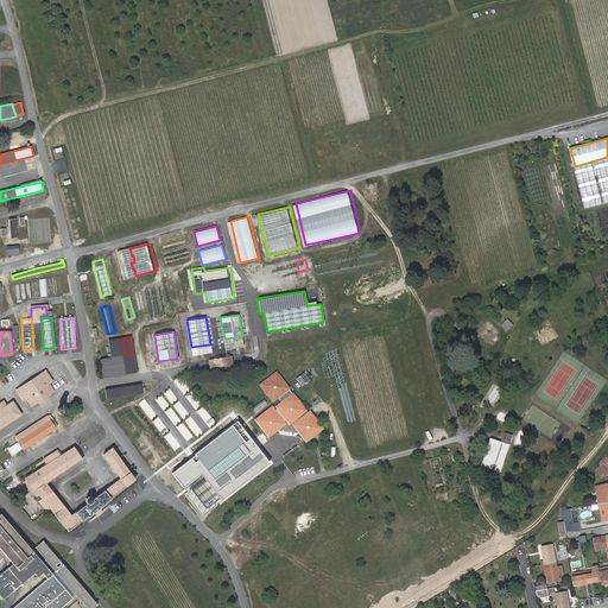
[(242,336),(225,339),(226,349),(244,347),(242,336)]
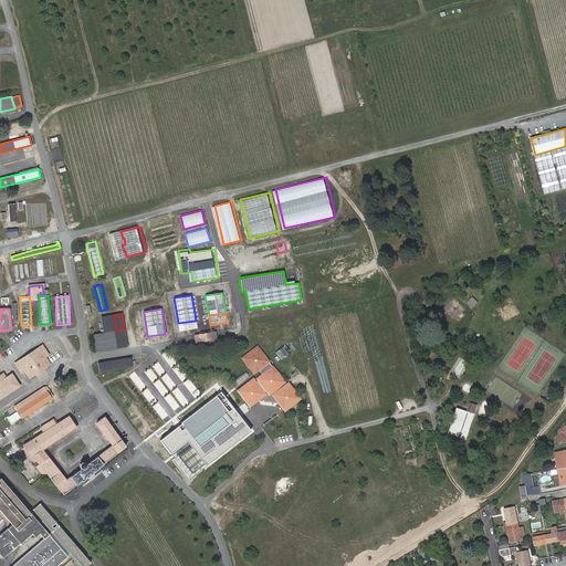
[(101,317),(102,326),(113,324),(112,315),(101,317)]
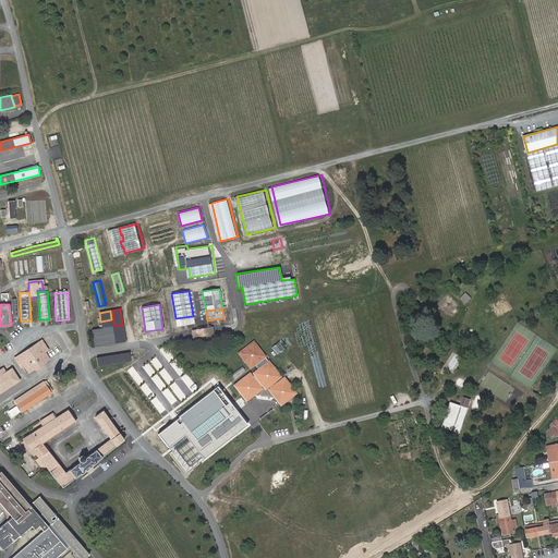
[(100,322),(102,329),(104,335),(113,334),(123,331),(122,325),(114,326),(112,311),(110,311),(111,319),(100,322)]
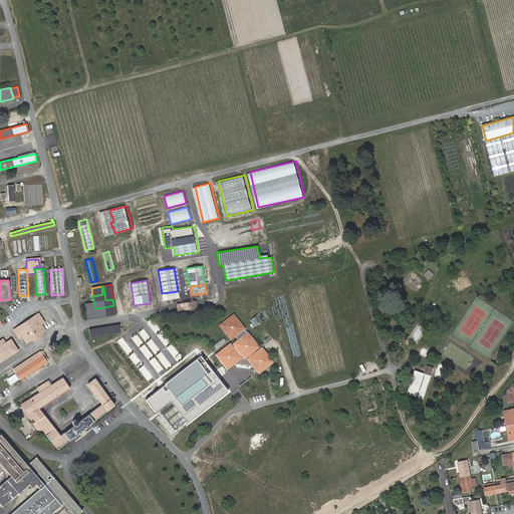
[(178,291),(162,293),(163,300),(179,298),(178,291)]
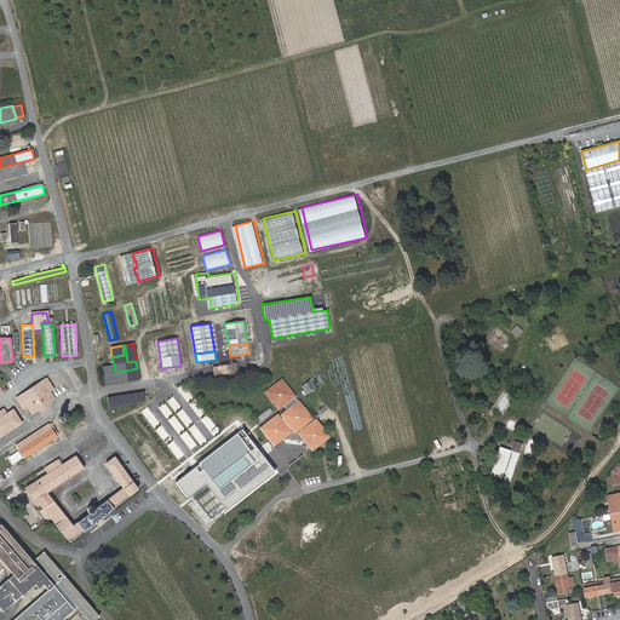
[(235,363),(213,367),(214,374),(236,371),(235,363)]
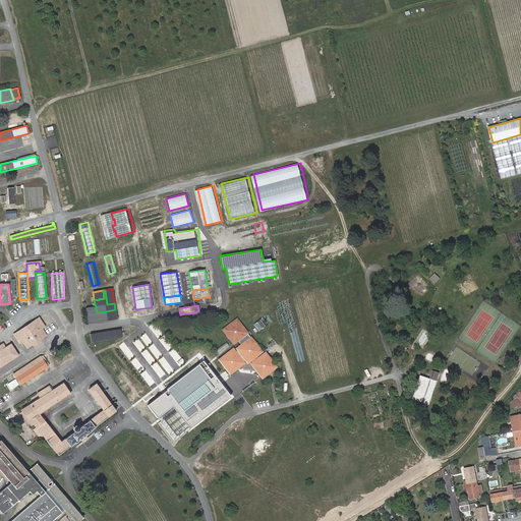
[(97,312),(96,307),(85,308),(88,323),(107,320),(117,319),(115,309),(106,311),(97,312)]
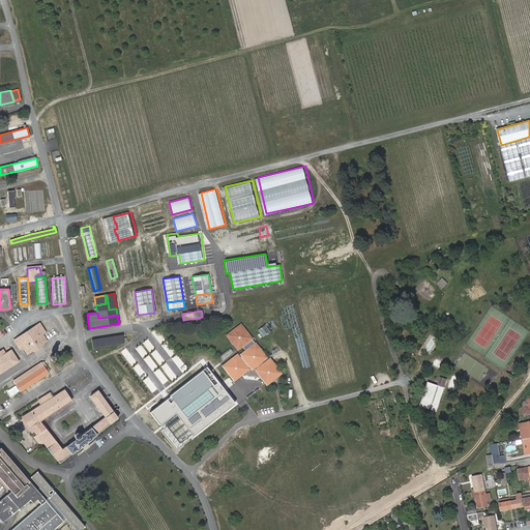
[(264,321),(258,326),(263,332),(269,327),(264,321)]
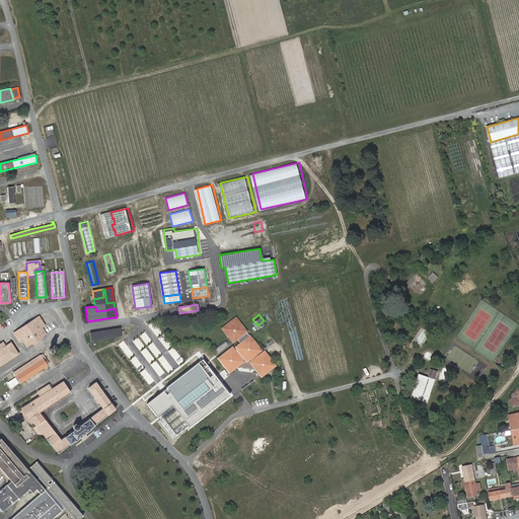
[(235,315),(218,329),(229,343),(233,339),(237,343),(232,347),(234,349),(232,350),(229,348),(227,349),(225,351),(220,355),(219,356),(230,369),(236,365),(237,364),(239,363),(244,358),(243,357),(244,356),(246,354),(246,352),(250,352),(249,355),(250,356),(252,358),(250,359),(257,367),(263,372),(269,367),(271,365),(276,361),(272,356),(271,355),(270,353),(265,347),(257,353),(256,351),(262,347),(257,342),(256,341),(254,339),(235,315)]
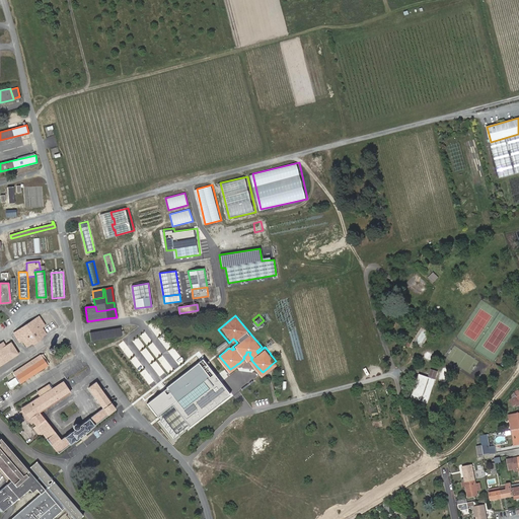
[(39,317),(13,334),(18,343),(22,341),(26,348),(32,344),(32,345),(41,340),(40,339),(46,335),(42,328),(45,326),(39,317)]
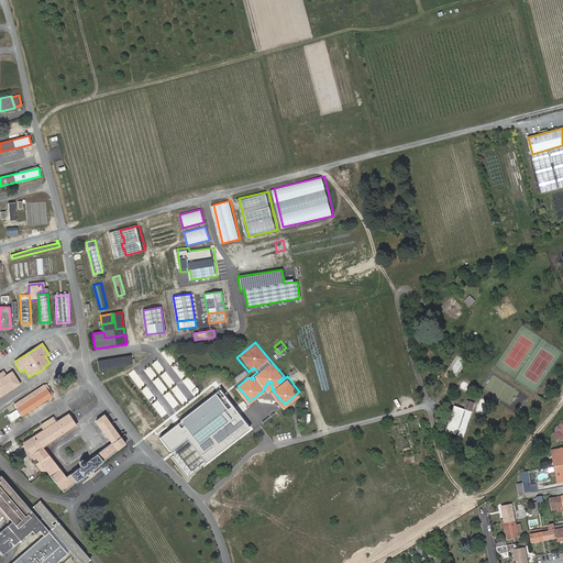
[(131,355),(98,361),(99,370),(132,364),(131,355)]
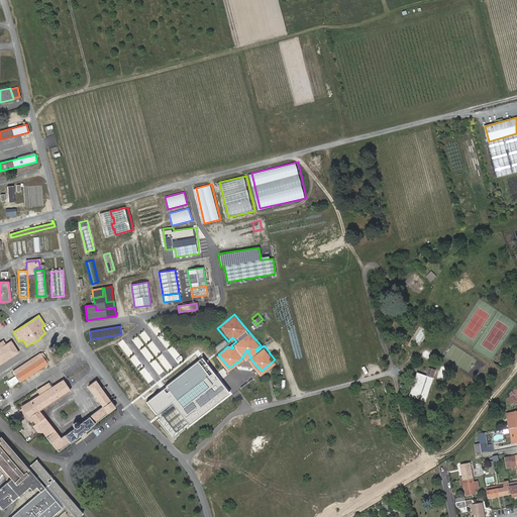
[(122,343),(156,389),(171,377),(137,332),(122,343)]
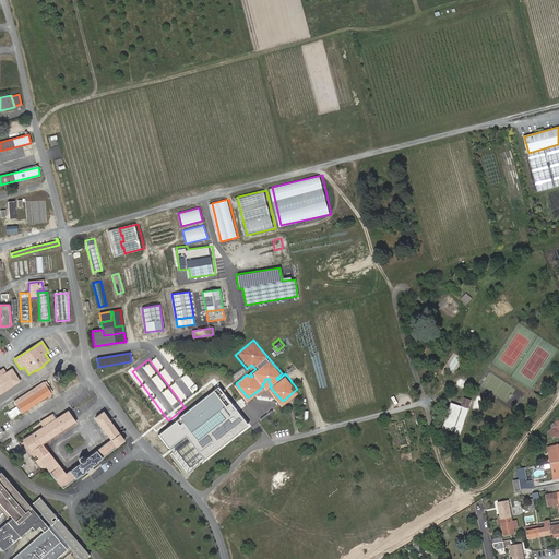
[(246,371),(244,368),(233,376),(236,380),(246,371)]
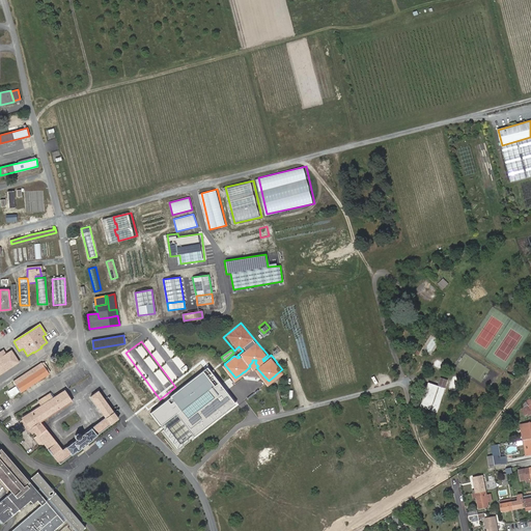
[(0,374),(18,363),(11,352),(6,356),(3,351),(0,353),(0,374)]
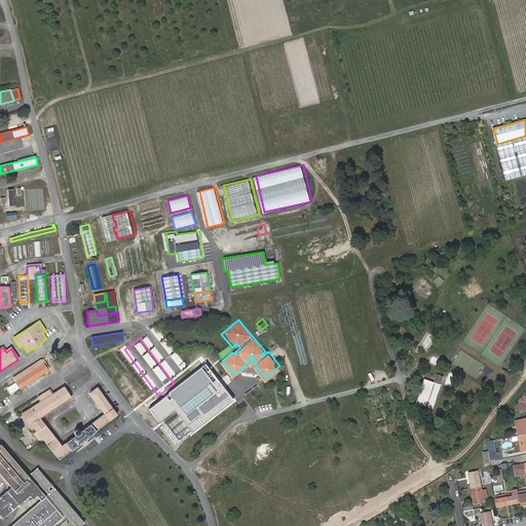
[(34,371),(39,377),(47,372),(48,371),(49,370),(43,360),(3,384),(10,396),(21,389),(15,382),(34,371)]
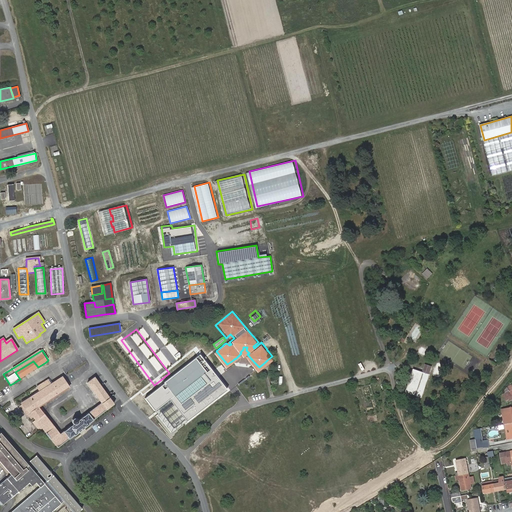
[(188,420),(228,389),(212,369),(204,359),(200,354),(166,380),(159,385),(160,387),(158,388),(146,398),(156,411),(169,399),(173,404),(163,412),(175,428),(186,419),(188,420)]
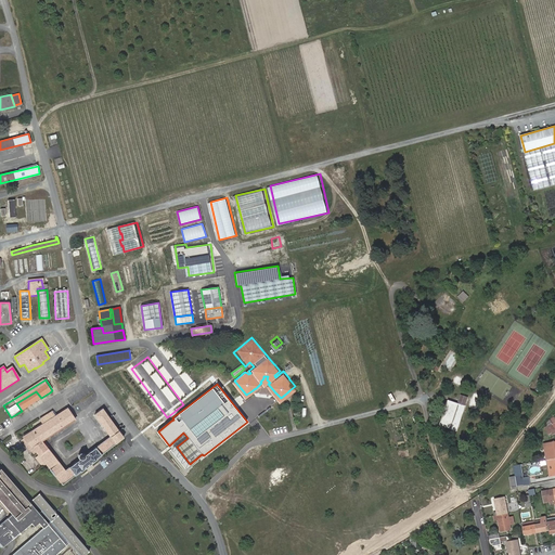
[(22,411),(41,398),(36,391),(16,403),(22,411)]
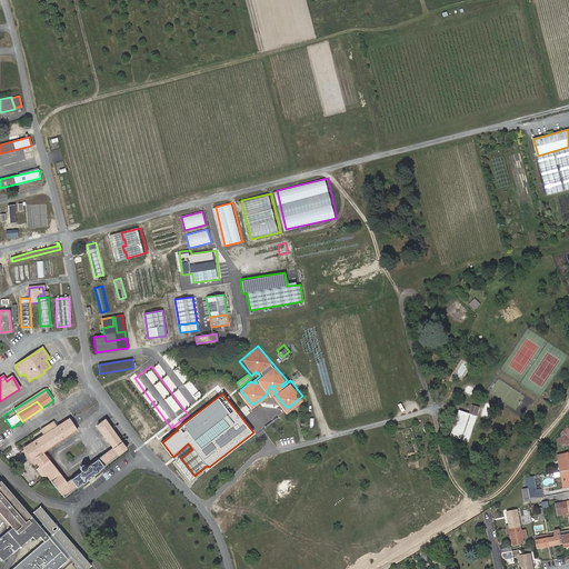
[(465,430),(470,413),(460,411),(452,437),(461,439),(469,441),(471,432),(465,430)]
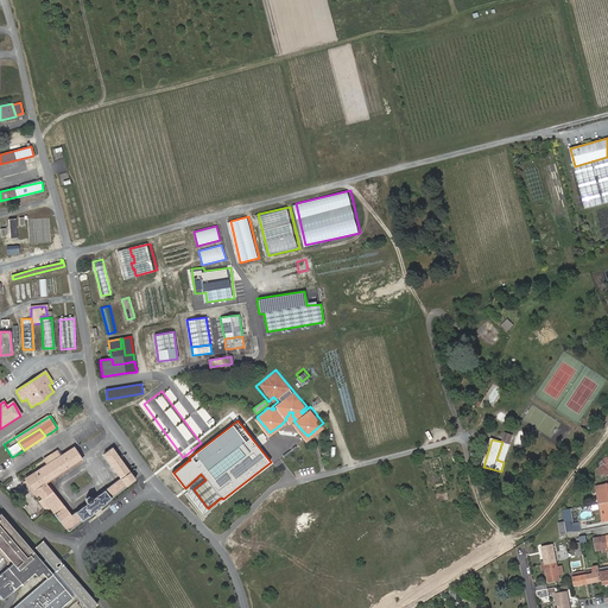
[(510,444),(502,442),(496,460),(504,462),(510,444)]
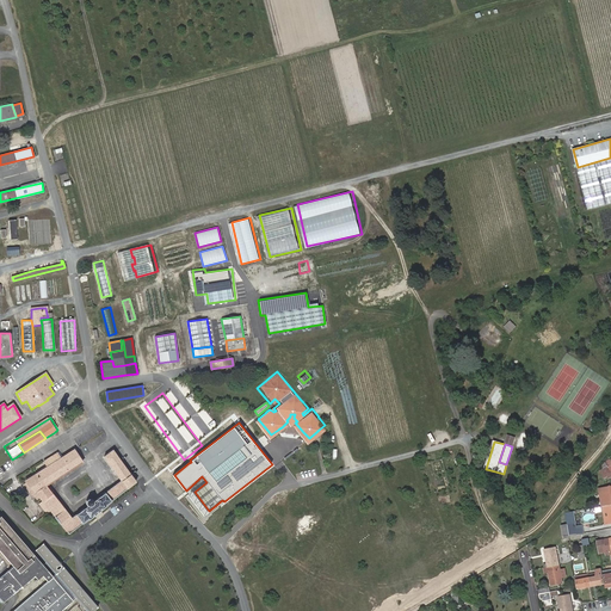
[(61,458),(59,454),(43,462),(47,468),(26,481),(28,482),(24,486),(31,494),(35,492),(43,501),(39,505),(47,513),(50,511),(55,516),(54,517),(60,523),(61,522),(69,532),(88,518),(88,519),(106,506),(105,505),(135,482),(112,451),(103,457),(121,480),(93,501),(92,499),(88,499),(86,501),(86,504),(87,506),(72,518),(45,487),(81,463),(74,450),(63,457),(61,458)]
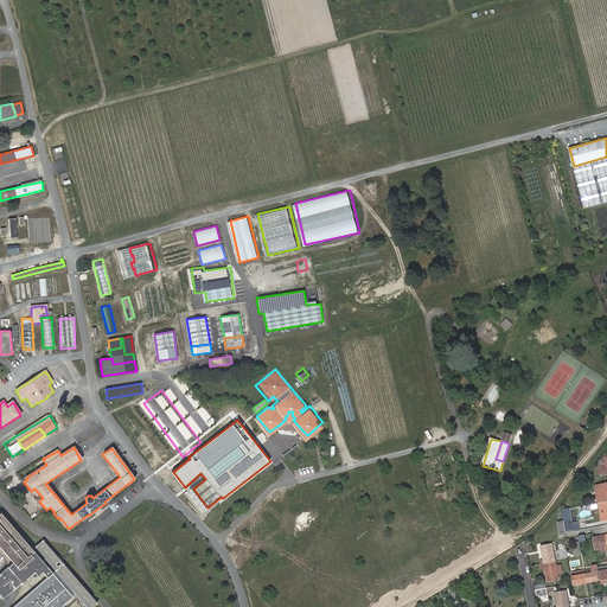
[(606,500),(606,483),(596,485),(599,503),(604,502),(606,500)]
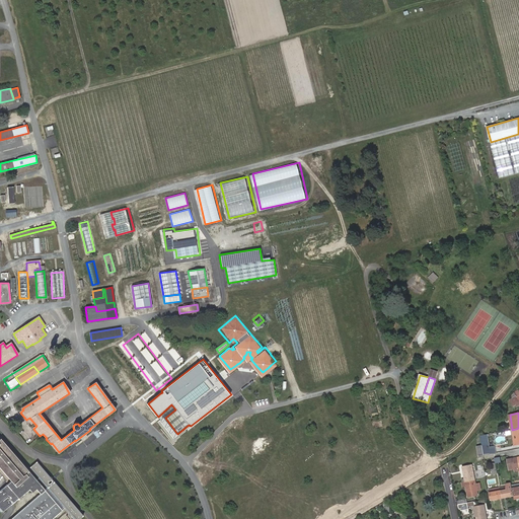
[(489,443),(487,434),(480,435),(482,445),(483,445),(489,443)]
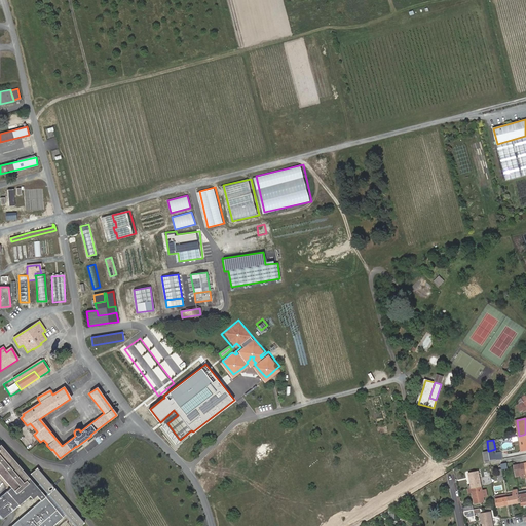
[(38,496),(42,501),(12,525),(52,525),(66,515),(75,525),(81,525),(85,523),(52,486),(38,468),(31,475),(40,485),(37,487),(0,444),(0,475),(11,488),(0,498),(0,515),(3,519),(31,496),(33,499),(38,496)]
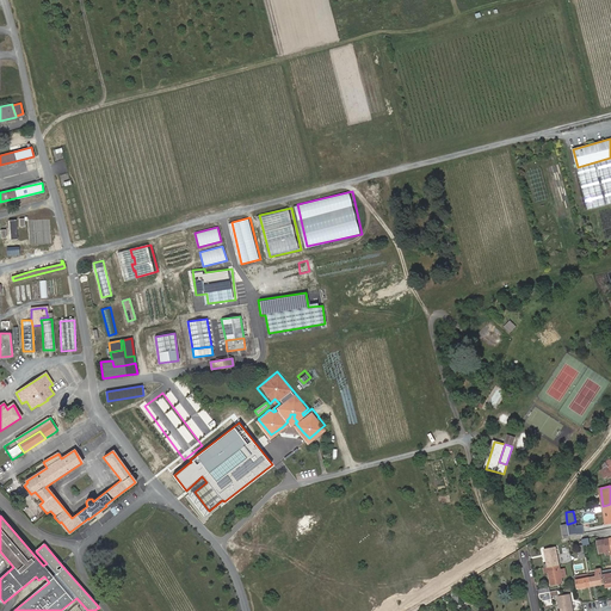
[(547,563),(548,568),(559,566),(556,548),(544,550),(547,563)]
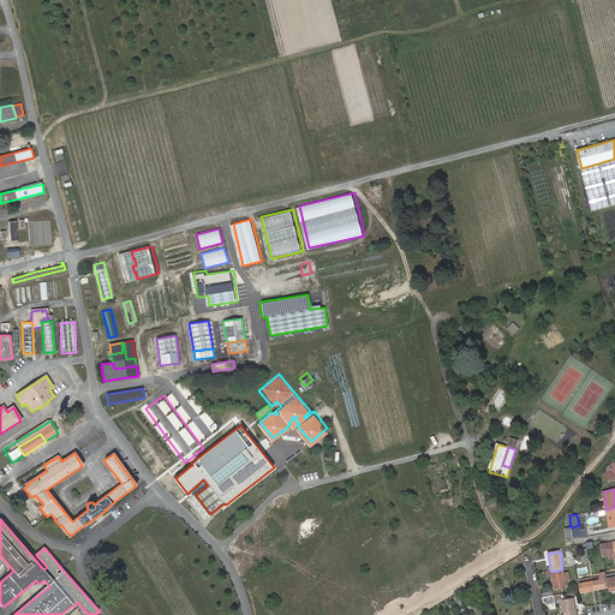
[(562,569),(551,572),(551,577),(555,590),(566,587),(565,581),(565,578),(563,574),(562,569)]
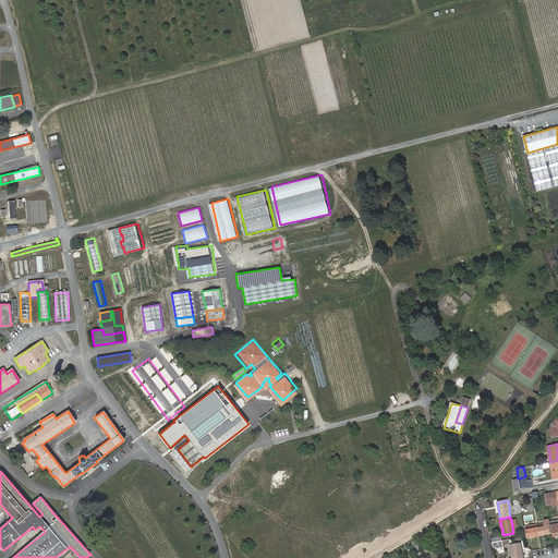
[(538,528),(540,535),(552,533),(550,525),(538,528)]
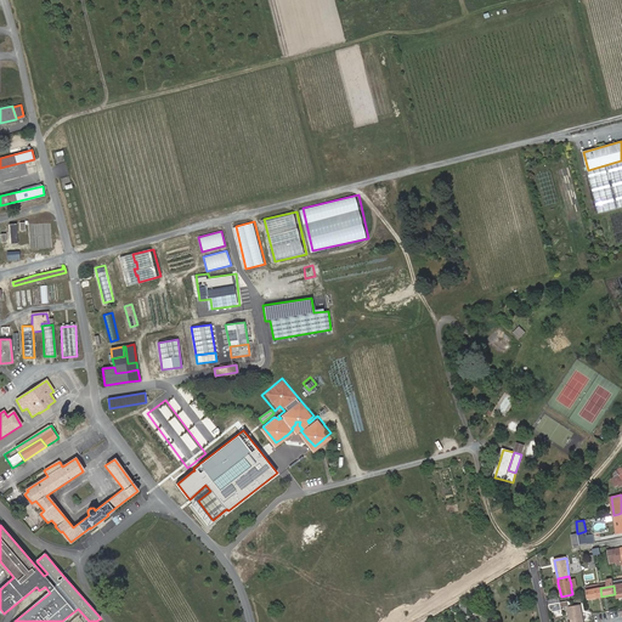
[(588,599),(601,597),(600,588),(587,591),(588,599)]
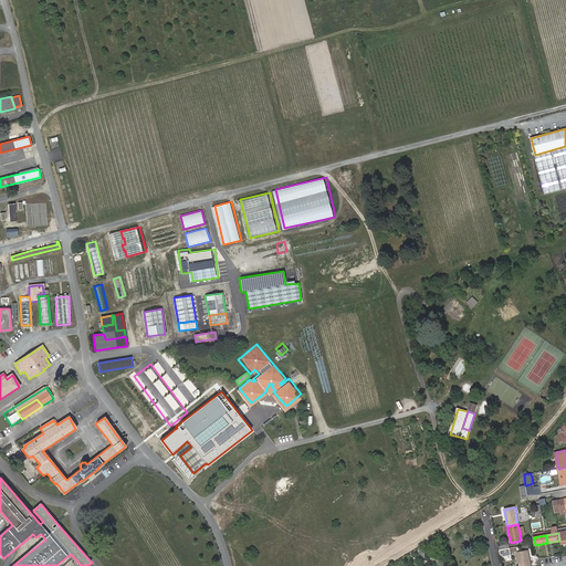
[(531,565),(528,551),(517,553),(520,565),(531,565)]
